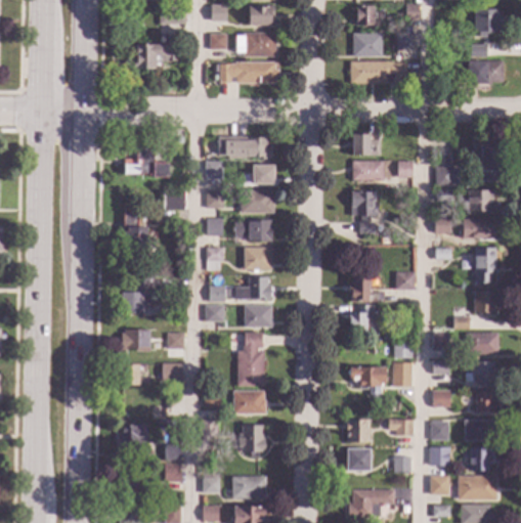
[(419,20),(404,20),(405,4),(420,4),(419,20)]
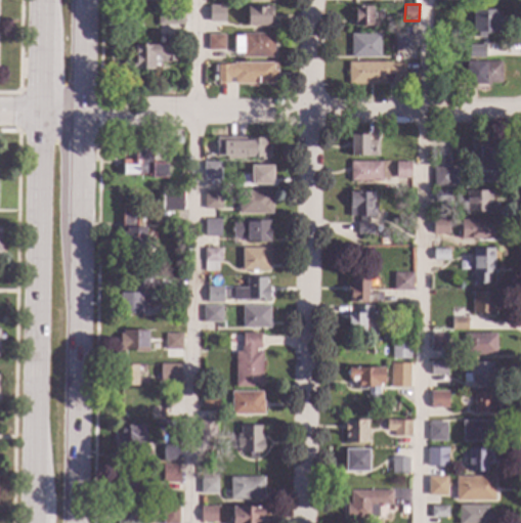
[(185,24),(160,25),(160,6),(185,6),(185,24)]
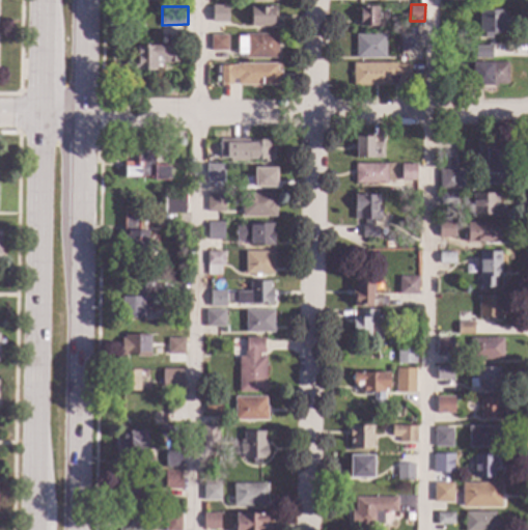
[(278,17),(275,17),(275,25),(252,25),(252,6),(278,6),(278,17)]
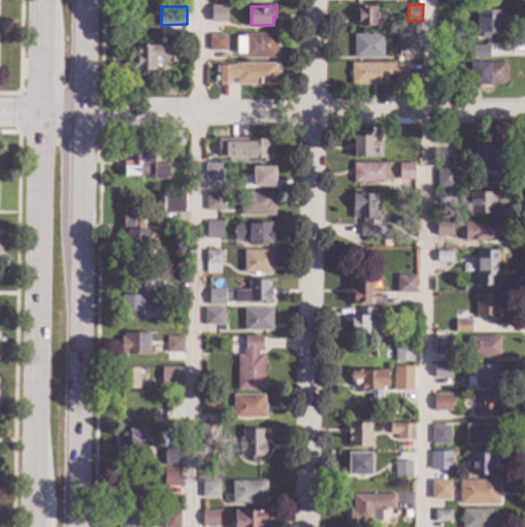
[(380,26),(358,25),(359,6),(380,6),(380,26)]
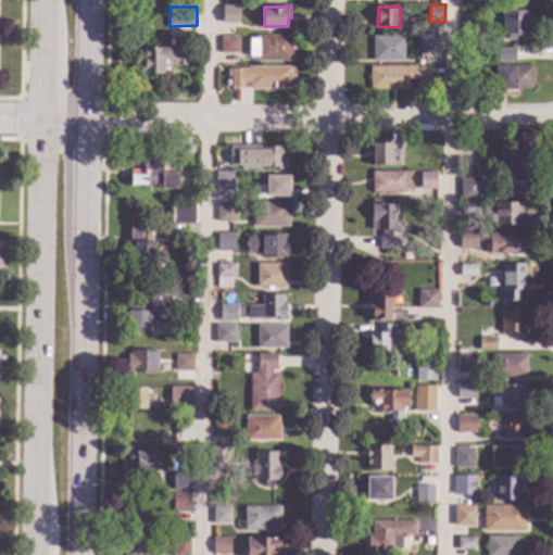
[(237,16),(223,16),(223,8),(237,8),(237,16)]
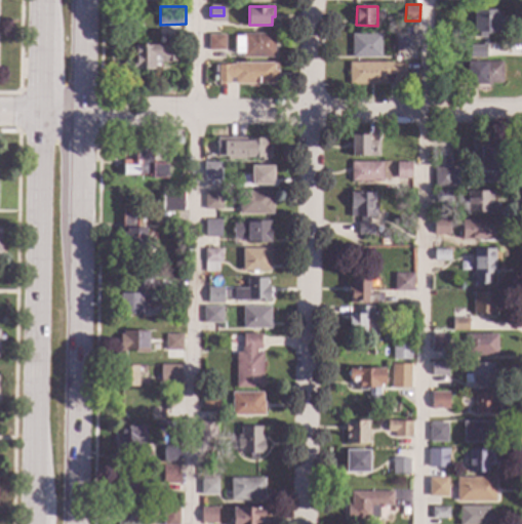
[(499,14),(503,14),(503,32),(488,33),(488,36),(480,36),(480,32),(476,32),(476,8),(499,9),(499,14)]
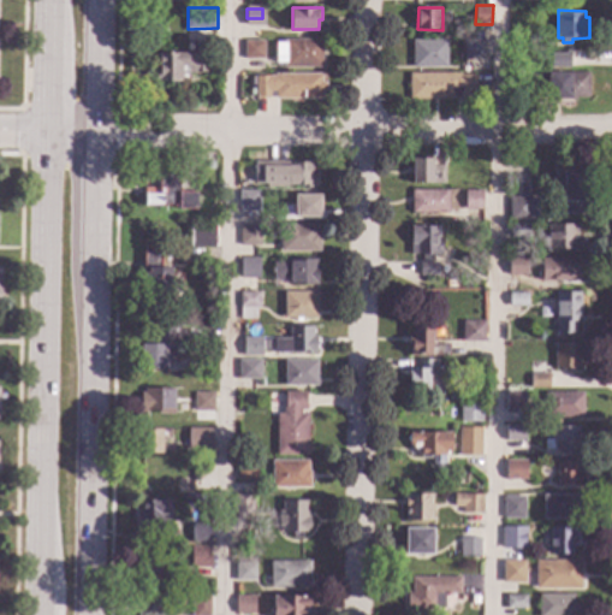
[(325,66),(285,66),(286,39),(325,40),(325,66)]
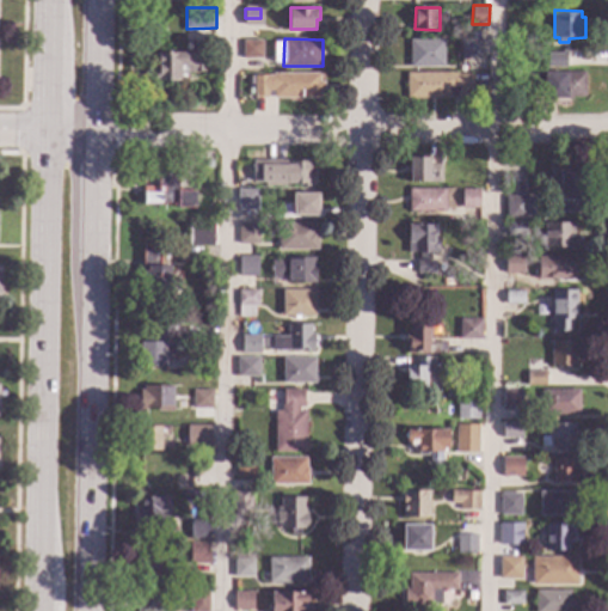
[(446,67),(412,66),(412,38),(446,40),(446,67)]
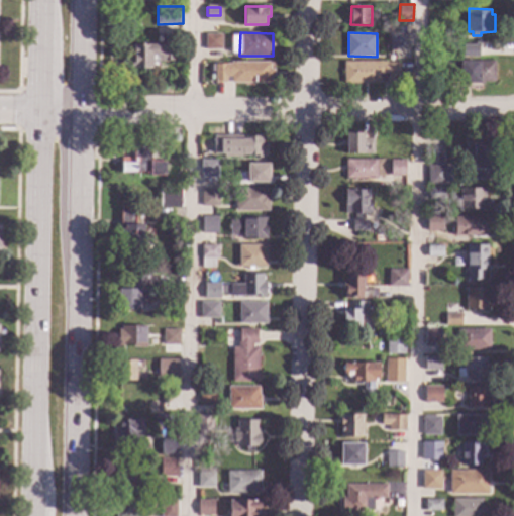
[(408,48),(390,48),(390,32),(408,32),(408,48)]
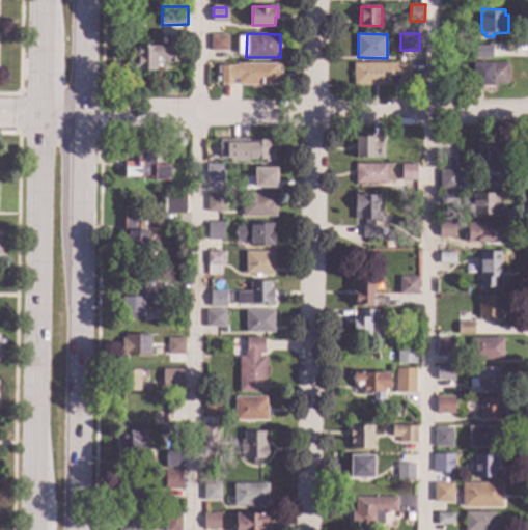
[(229,51),(213,50),(213,35),(229,35),(229,51)]
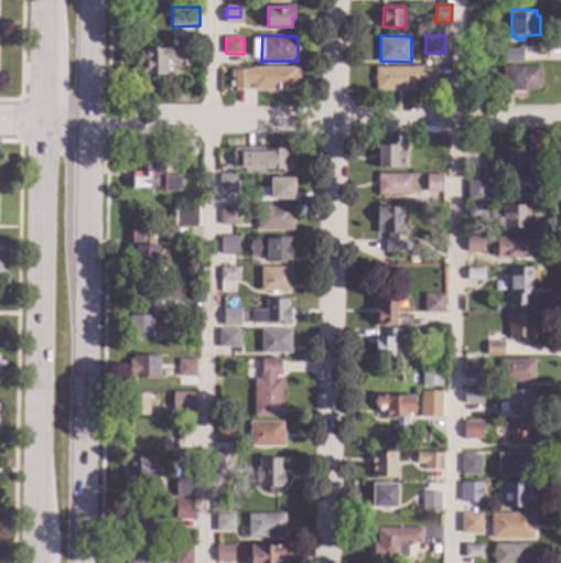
[(524,62),(507,62),(507,47),(519,49),(519,45),(524,45),(524,62)]
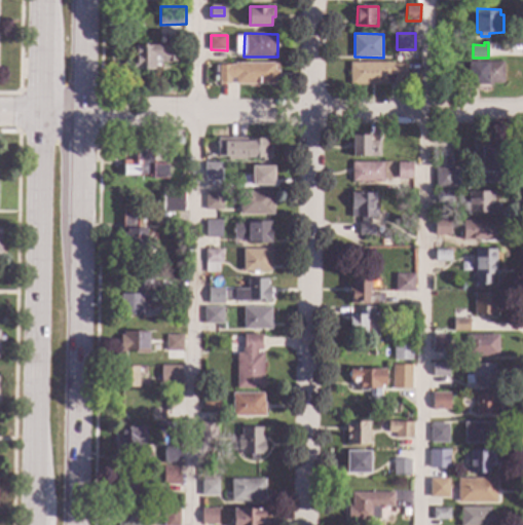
[(179,61),(158,62),(158,69),(136,70),(136,60),(138,60),(138,45),(179,44),(179,61)]
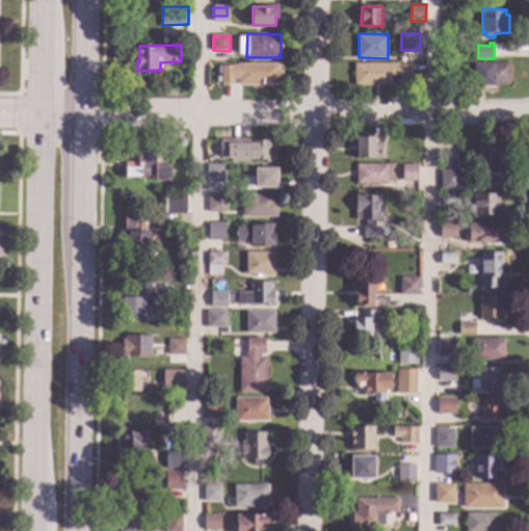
[(510,83),(495,83),(495,85),(475,85),(475,81),(466,80),(466,70),(475,70),(475,61),(510,62),(510,83)]
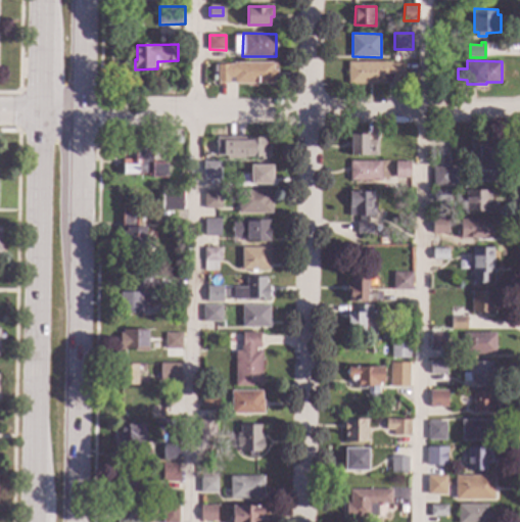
[(275,69),(279,69),(279,78),(275,78),(275,83),(219,82),(220,64),(235,64),(235,61),(275,62),(275,69)]
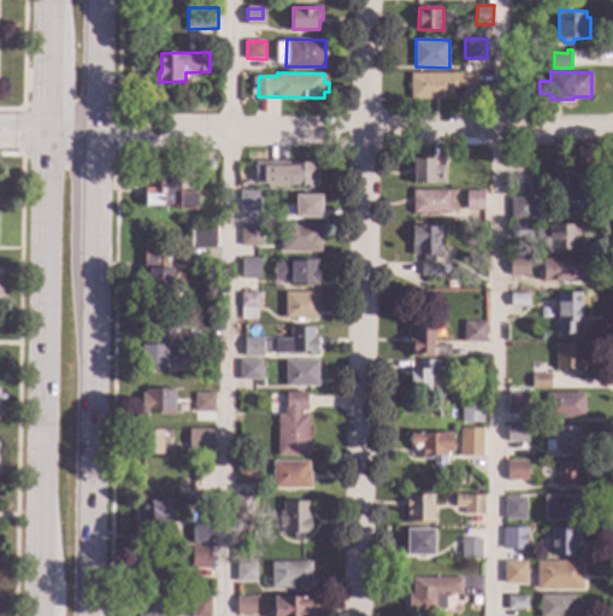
[(479,75),(479,97),(457,97),(457,99),(412,98),(412,72),(479,75)]
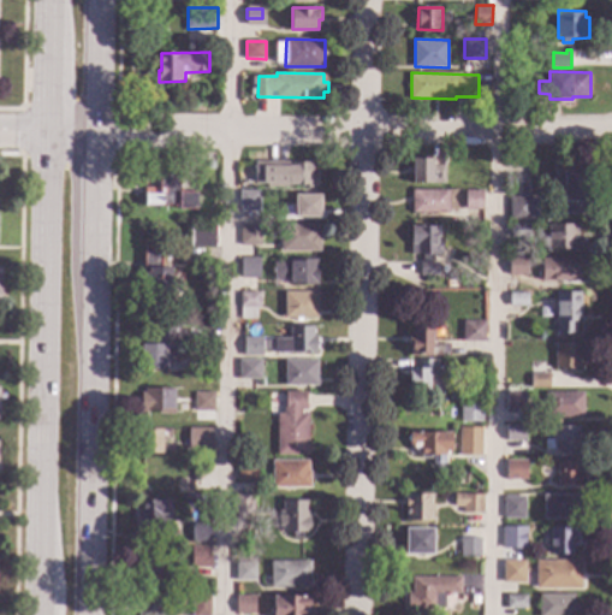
[(435,166),(446,166),(446,183),(415,183),(415,158),(435,158),(435,166)]
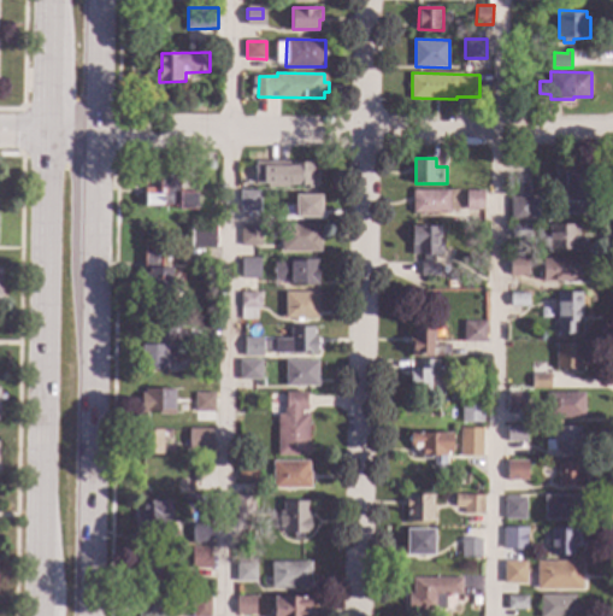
[(317,174),(322,174),(322,187),(270,188),(270,183),(257,183),(258,160),(316,162),(317,174)]
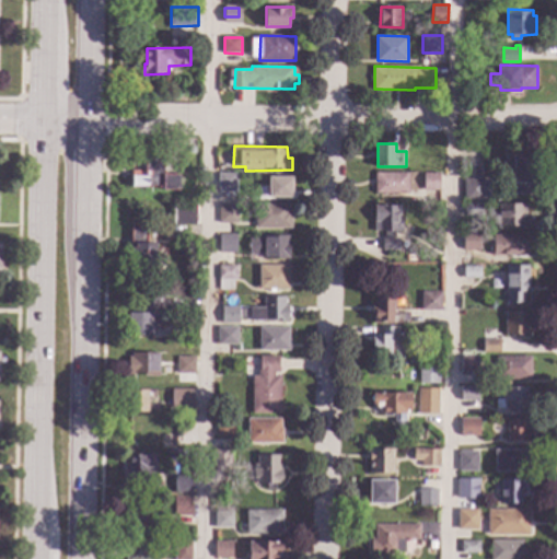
[(538,183),(541,183),(541,194),(520,194),(520,183),(514,183),(514,153),(538,153),(538,183)]
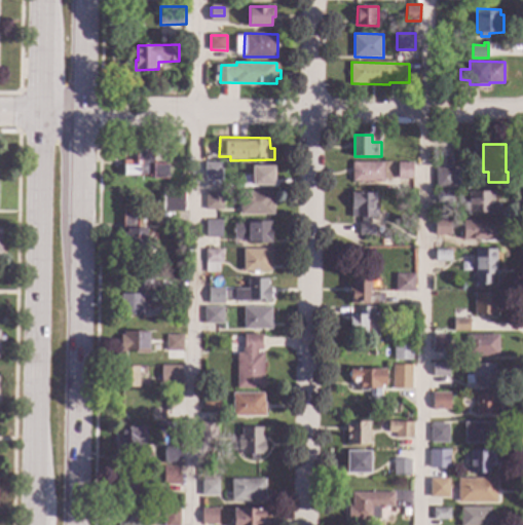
[(154,163),(170,163),(169,179),(154,179),(154,176),(125,176),(125,159),(137,159),(137,148),(155,148),(154,163)]
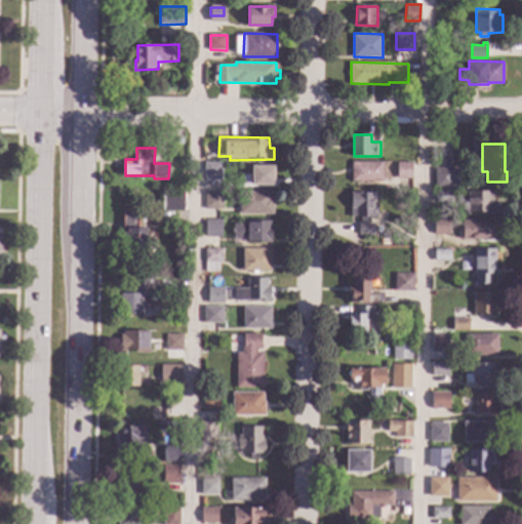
[(385,180),(353,180),(353,161),(385,161),(385,180)]
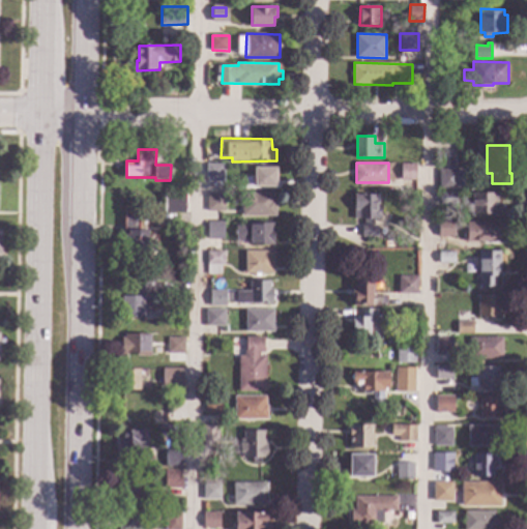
[(417,179),(403,180),(403,163),(417,163),(417,179)]
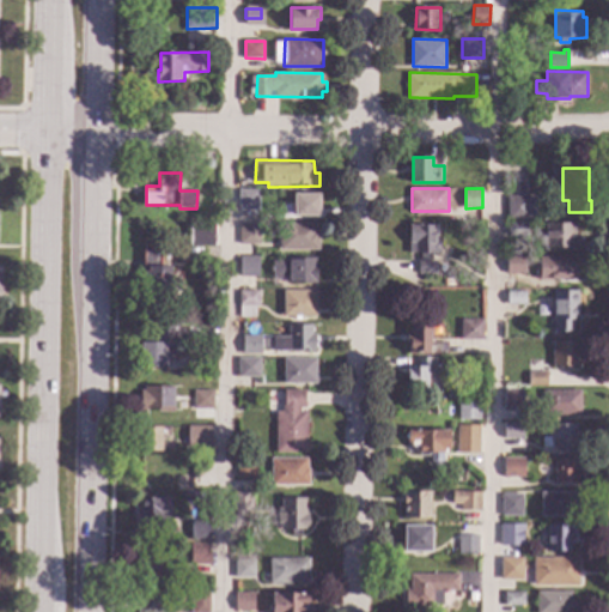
[(261,210),(241,210),(241,189),(261,189),(261,210)]
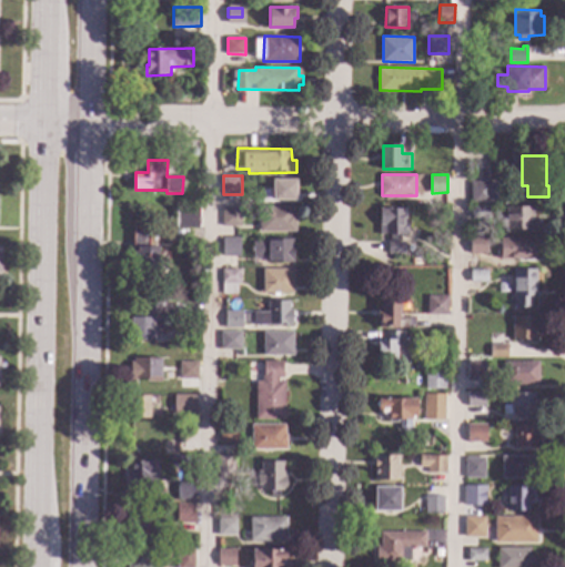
[(298,200),(273,200),(274,179),(298,179),(298,200)]
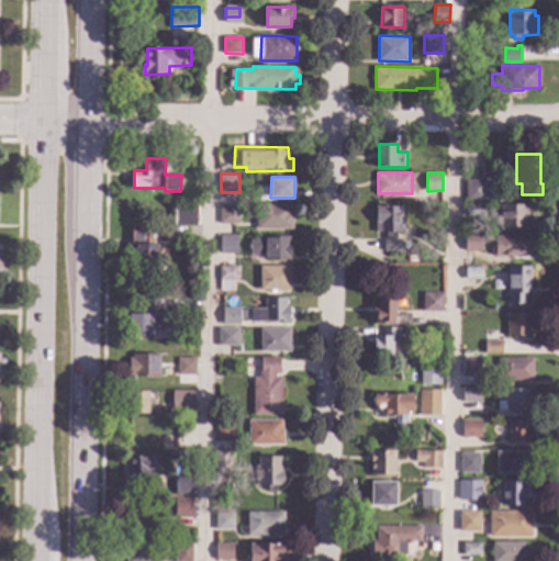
[(494,201),(468,200),(468,179),(494,180),(494,201)]
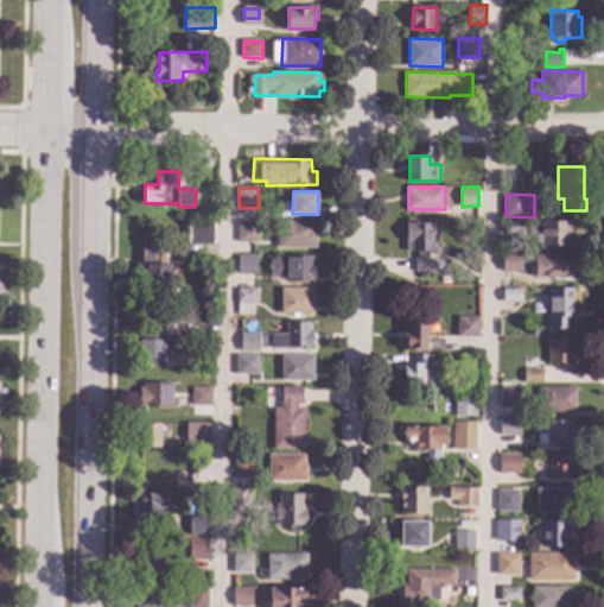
[(315,229),(317,229),(318,247),(279,247),(279,220),(315,220),(315,229)]
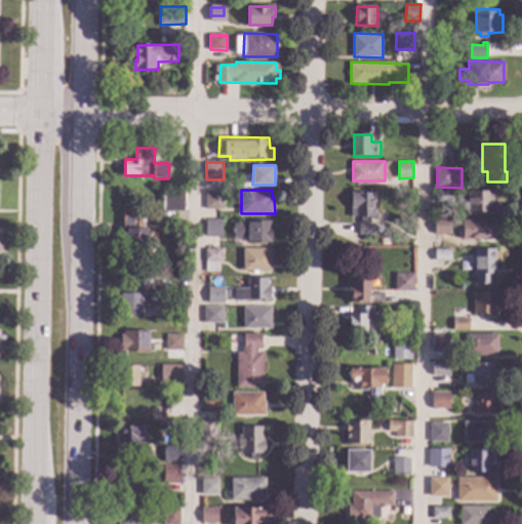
[(452,201),(436,201),(436,191),(452,191),(452,201)]
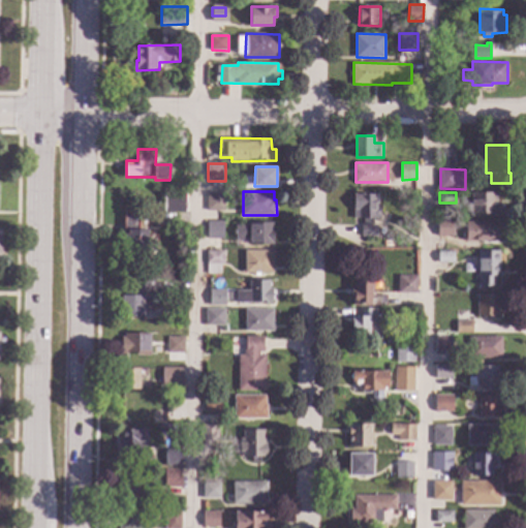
[(497,203),(501,203),(500,214),(472,214),(472,211),(470,211),(470,205),(472,205),(473,192),(497,192),(497,203)]
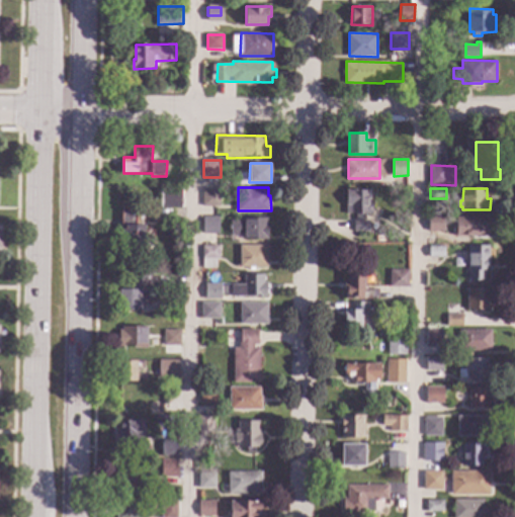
[(183,206),(162,206),(162,189),(183,190),(183,206)]
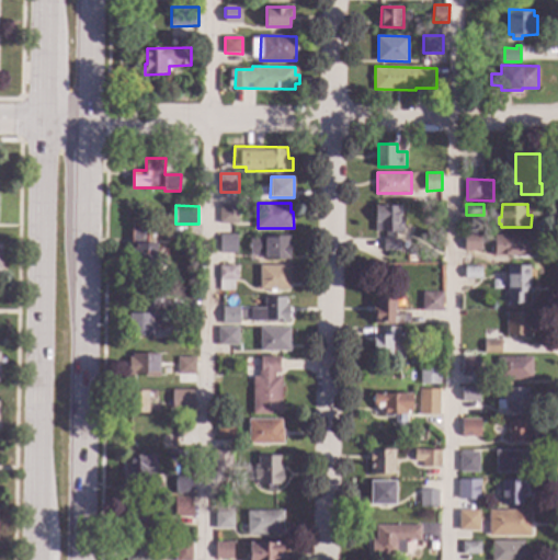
[(239,223),(221,224),(220,205),(239,205),(239,223)]
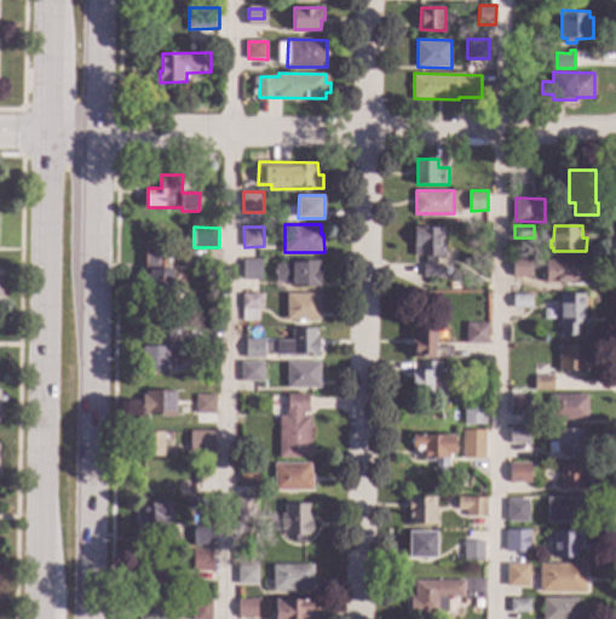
[(445,244),(447,244),(447,257),(438,256),(438,263),(444,263),(444,276),(425,276),(425,263),(427,263),(427,256),(415,256),(415,228),(445,228),(445,244)]
